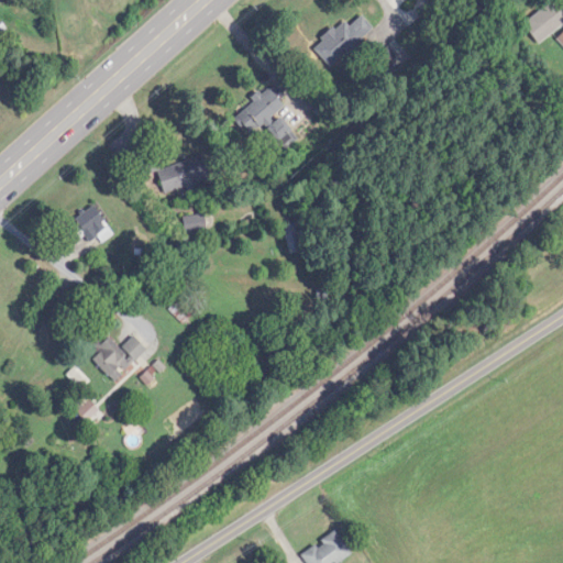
[(562,26),(562,0),(559,0),(525,22),(538,42),(562,26)]
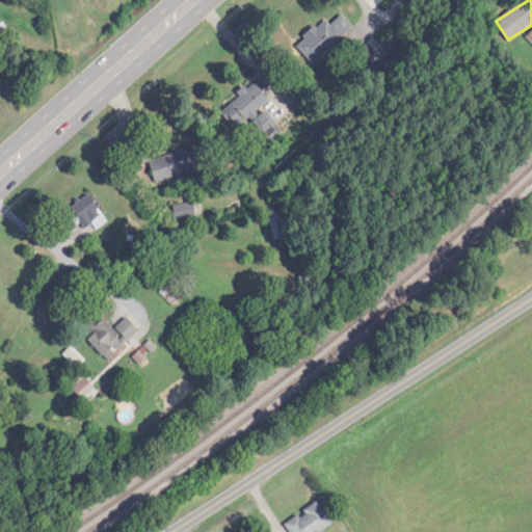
[(327,20),(297,47),(314,64),(354,27),(343,15),(331,25),(327,20)]
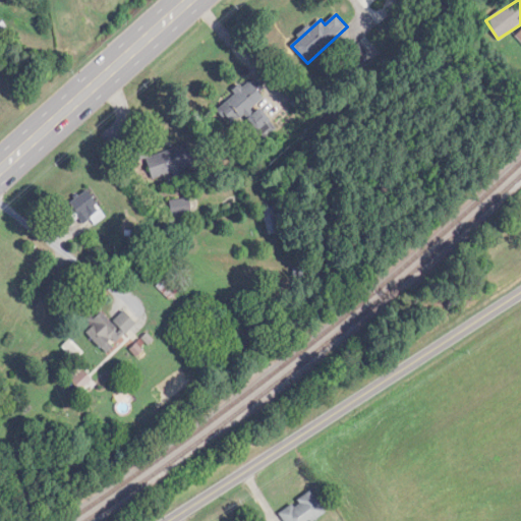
[(217,110),(229,125),(244,113),(264,136),(275,127),(254,103),(268,93),(255,77),(217,110)]
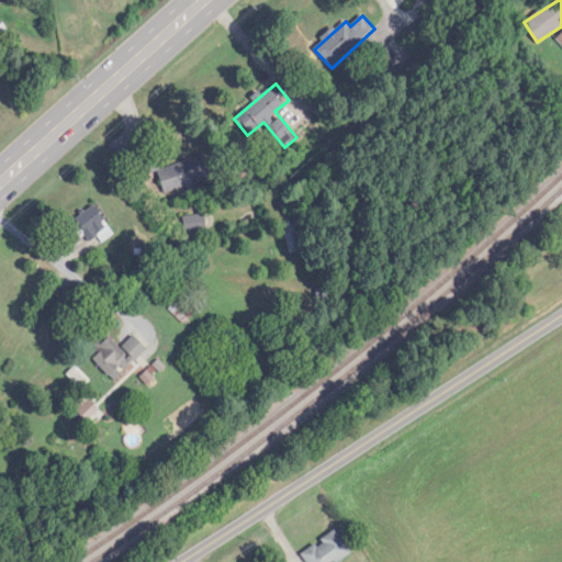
[(158,168),(155,153),(138,157),(143,175),(159,170),(165,192),(187,187),(188,192),(203,189),(201,181),(209,180),(203,158),(158,168)]
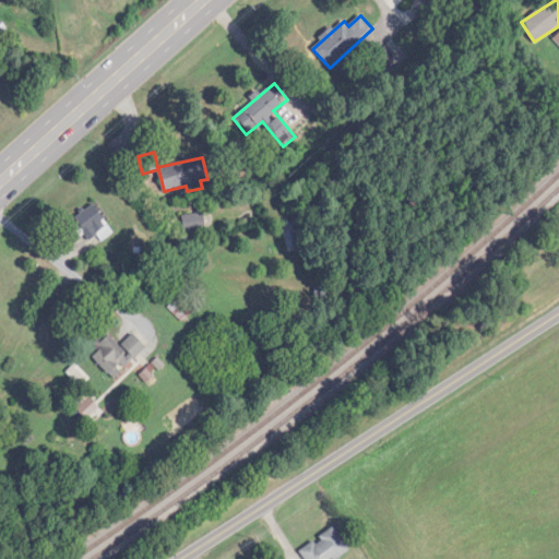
[(102,244),(116,232),(92,205),(72,223),(91,244),(97,238),(102,244)]
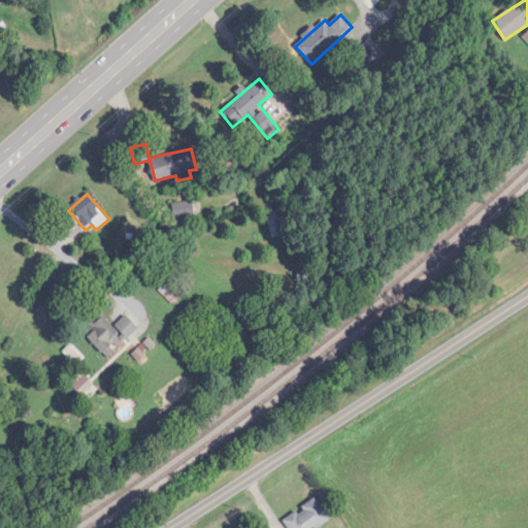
[(172,203),(174,219),(195,217),(193,201),(172,203)]
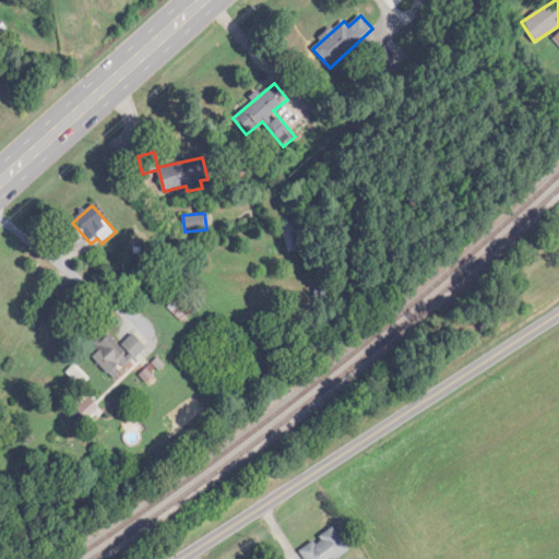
[(288,252),(304,249),(298,221),(282,224),(288,252)]
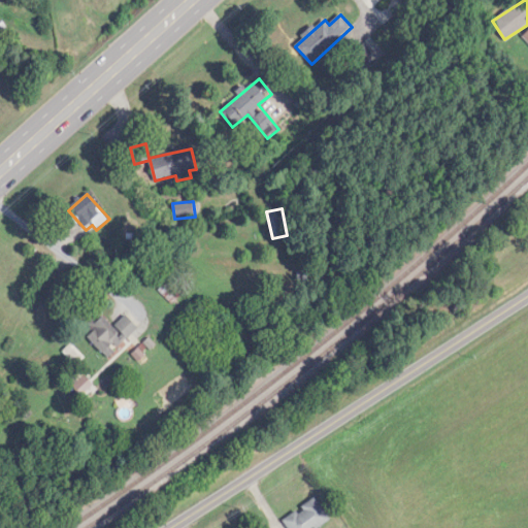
[(109,358),(139,328),(127,316),(114,328),(101,314),(83,332),(109,358)]
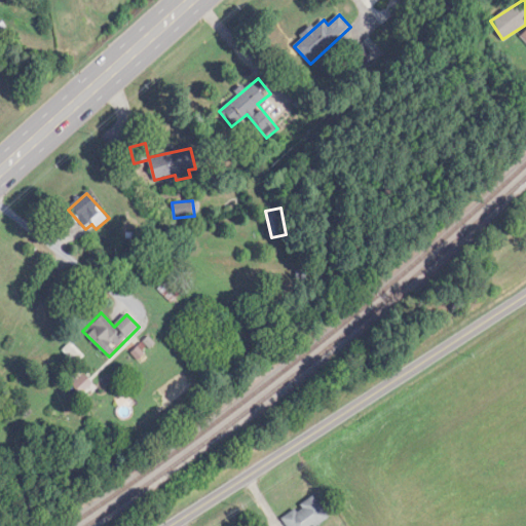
[(283,519),(287,525),(317,525),(331,517),(314,495),(283,519)]
